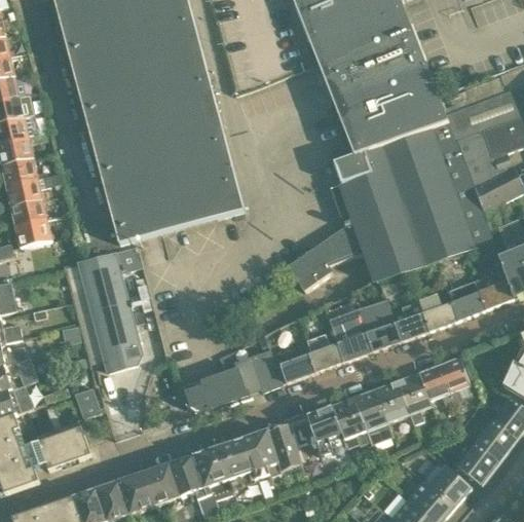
[(52,0),(118,245),(244,211),(187,0),(52,0)]
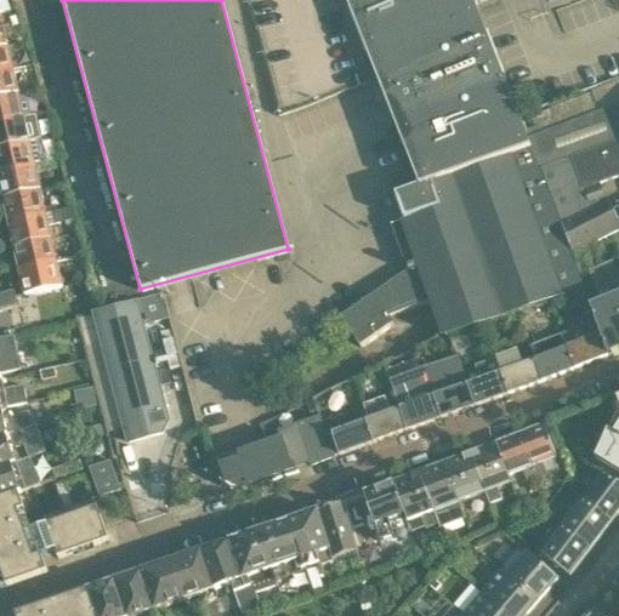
[(473,1),(473,0),(346,0),(367,51),(418,182),(419,184),(529,143),(526,135),(494,55),(473,1)]
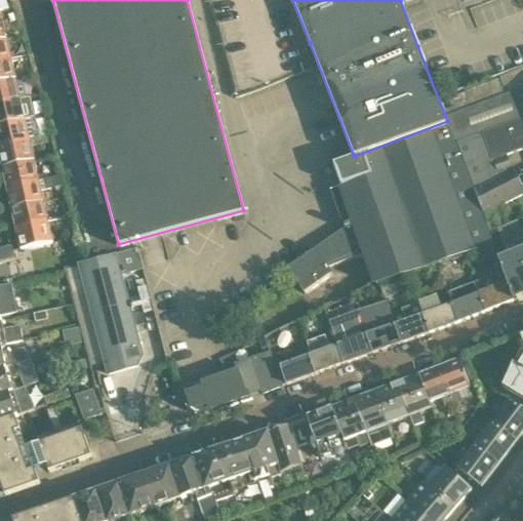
[(0,57),(9,55),(4,34),(0,35),(0,57)]
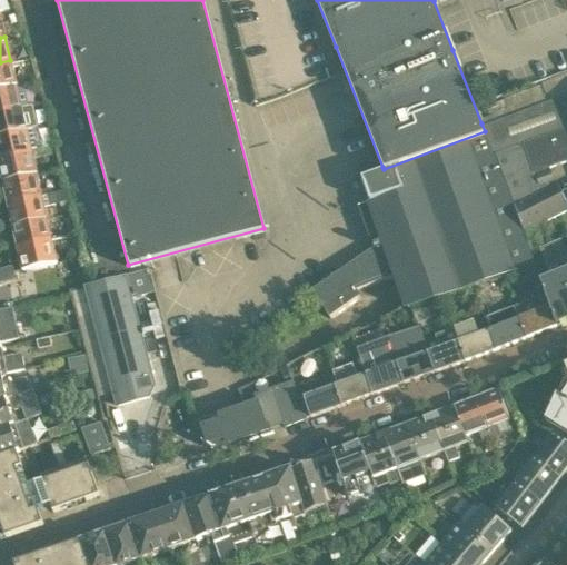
[(0,85),(16,82),(13,72),(27,69),(23,57),(10,60),(0,62),(0,85)]
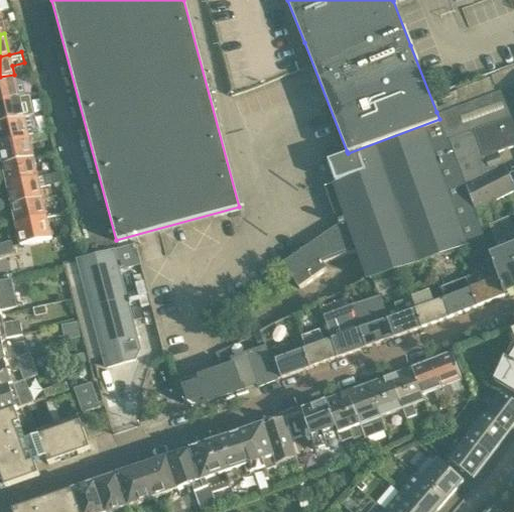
[(16,83),(14,75),(0,77),(0,98),(32,92),(36,91),(34,82),(27,84),(26,81),(23,81),(23,82),(16,83)]
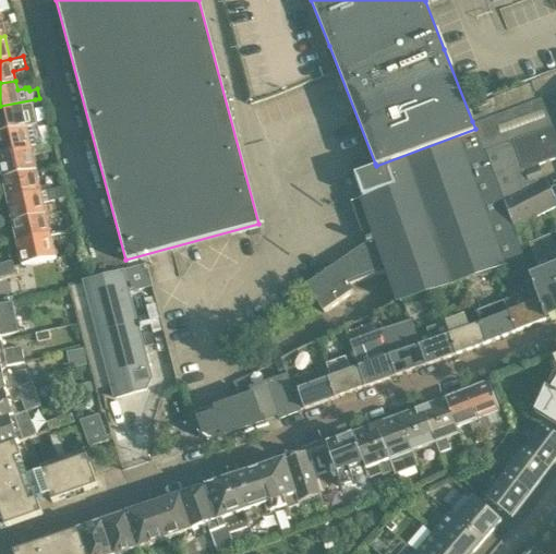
[(555,89),(472,121),(475,129),(376,166),(375,164),(353,171),(362,194),(375,233),(364,237),(365,239),(303,282),(322,309),(351,289),(348,281),(387,267),(399,299),(522,254),(511,226),(555,203),(555,180),(550,184),(545,175),(540,177),(534,163),(555,154),(555,89)]
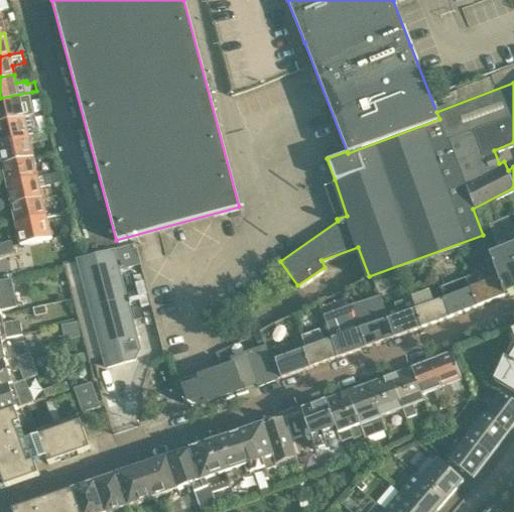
[(0,119),(23,114),(21,105),(34,102),(32,92),(0,98),(0,119)]
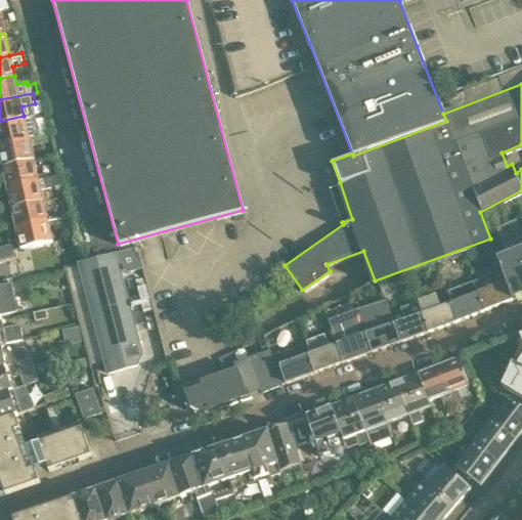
[(26,125),(24,116),(0,121),(0,140),(44,131),(42,122),(26,125)]
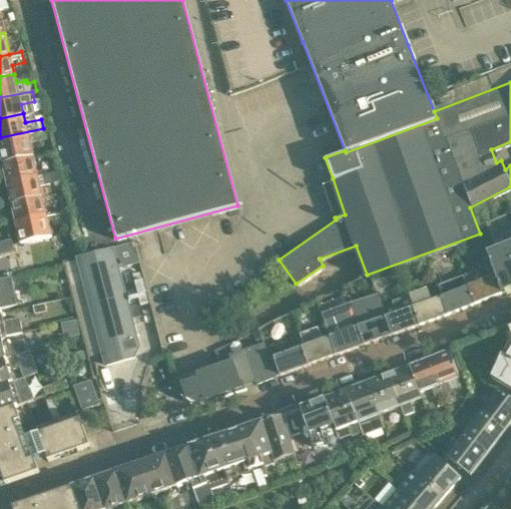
[(0,159),(32,153),(29,140),(45,136),(43,128),(0,137),(0,159)]
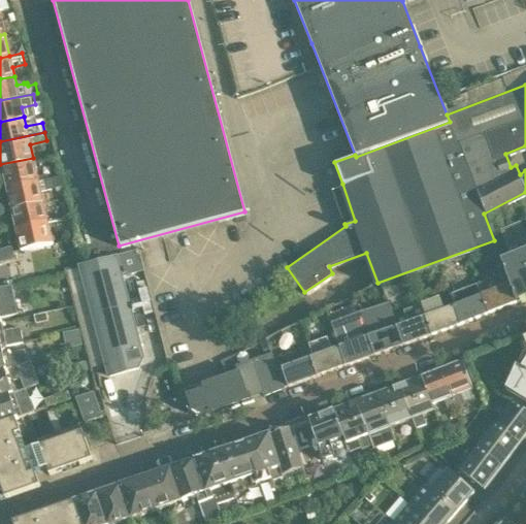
[(36,173),(33,158),(0,164),(5,185),(41,177),(41,176),(40,172),(36,173)]
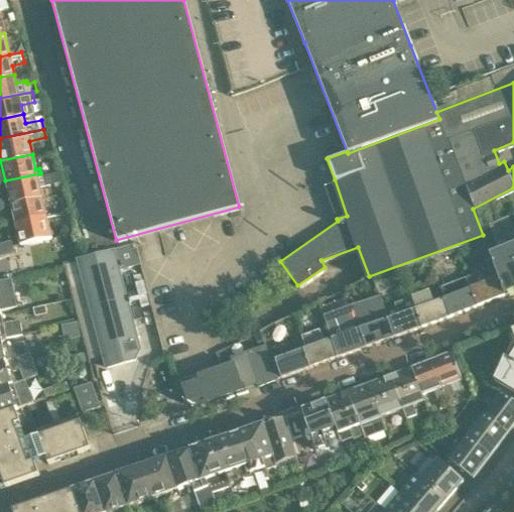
[(5,180),(9,201),(41,194),(38,184),(52,181),(50,170),(40,172),(40,173),(5,180)]
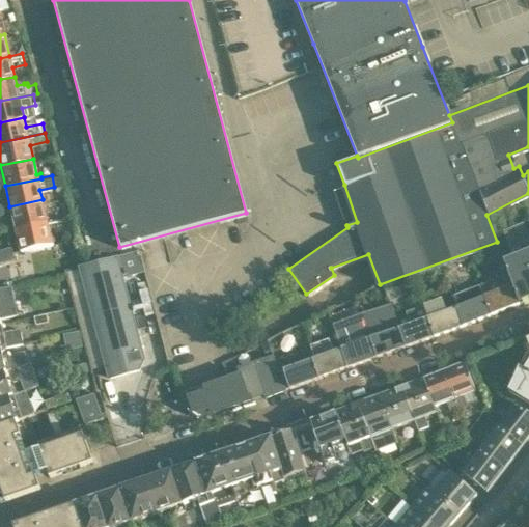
[(45,210),(43,199),(9,206),(15,227),(47,221),(61,218),(58,205),(45,210)]
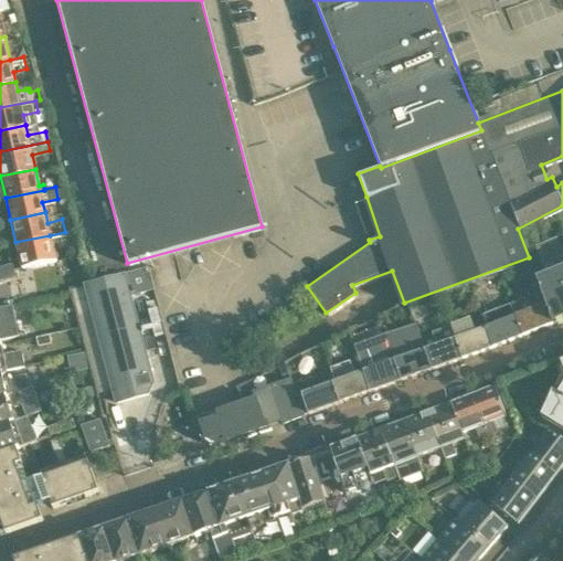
[(50,235),(16,242),(20,265),(55,258),(50,235)]
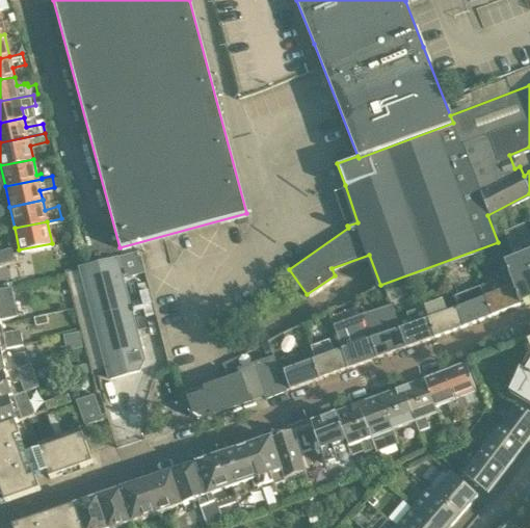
[(529,241),(528,237),(519,241),(529,270),(529,241)]
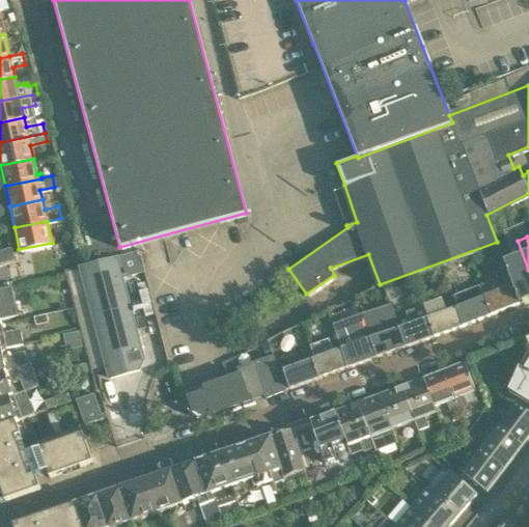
[(518,301),(528,295),(528,270),(518,241),(507,245),(512,255),(503,259),(511,282),(518,301)]
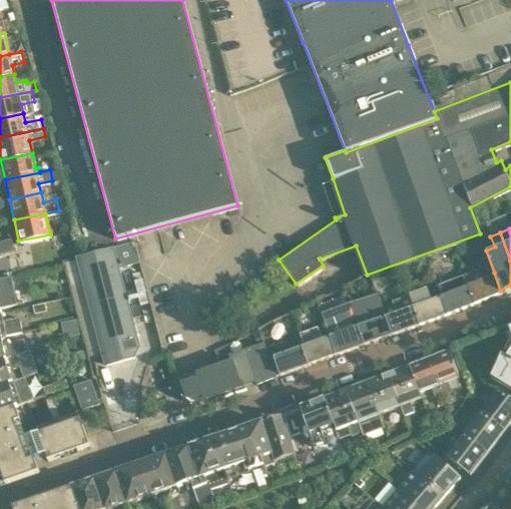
[(0,252),(11,249),(9,237),(0,239),(0,252)]
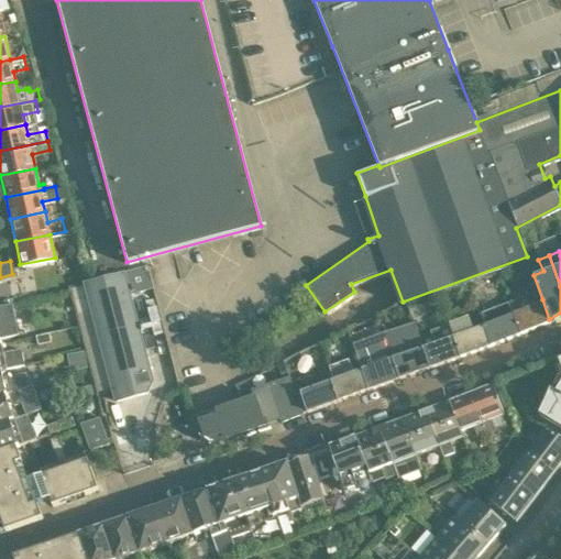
[(114,397),(145,390),(150,377),(128,292),(149,285),(143,263),(84,278),(114,397)]
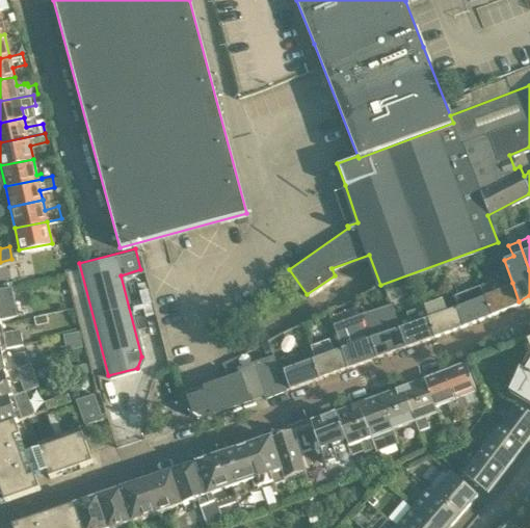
[(491,312),(519,301),(512,283),(508,285),(503,273),(479,283),(483,294),(491,312)]
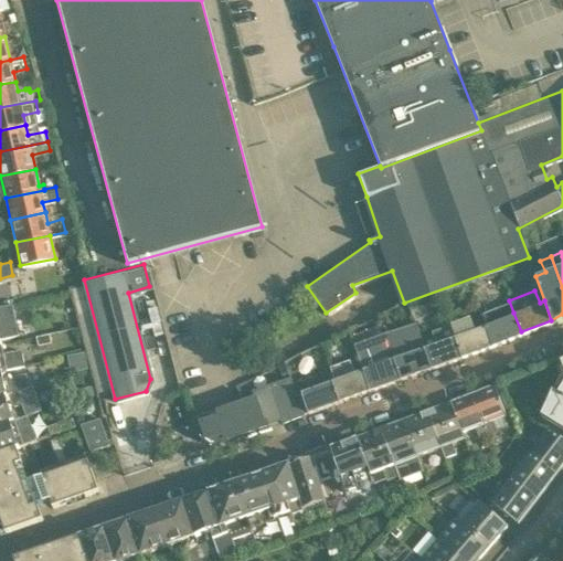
[(486,324),(492,343),(521,331),(513,313),(512,313),(508,302),(481,311),(486,324)]
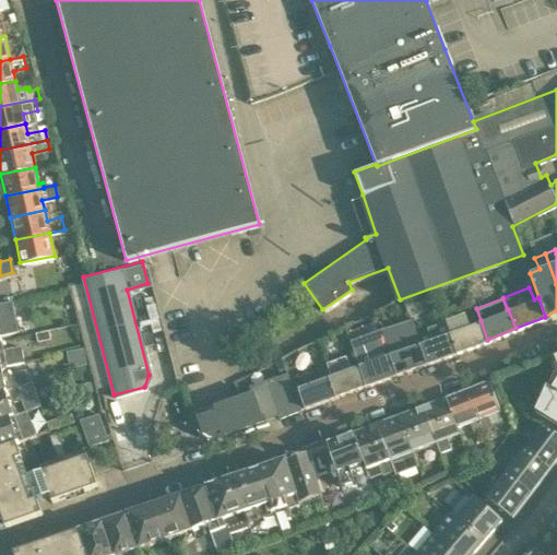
[(0,333),(16,330),(11,299),(0,302),(0,333)]
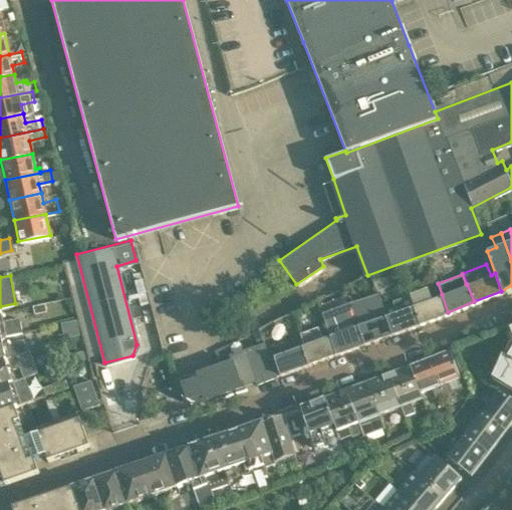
[(419,322),(448,312),(442,294),(430,298),(427,287),(409,294),(409,295),(419,322)]
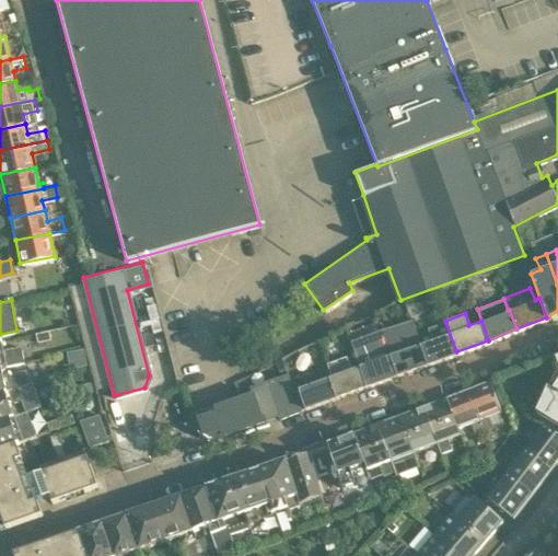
[(426,363),(456,351),(445,322),(427,329),(430,339),(418,344),(426,363)]
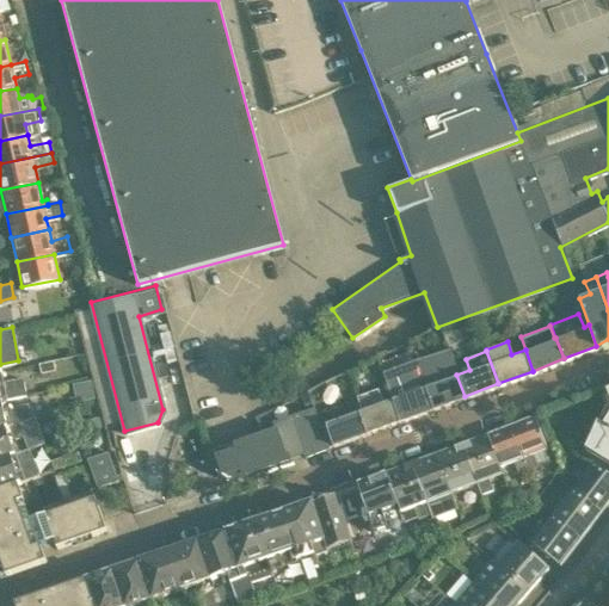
[(53,368),(50,358),(37,362),(38,371),(53,368)]
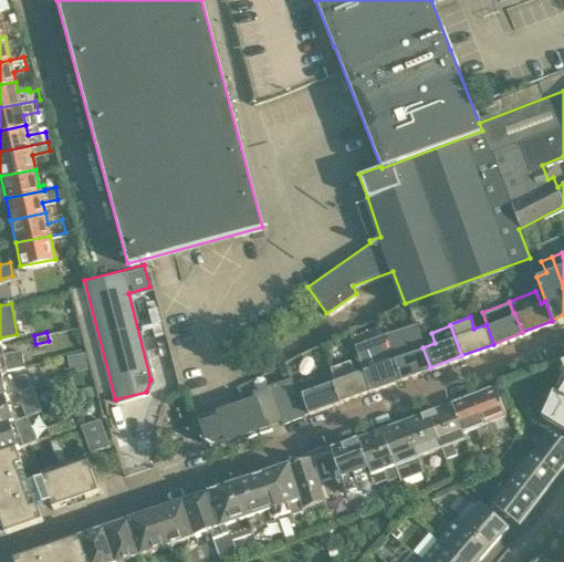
[(369,389),(399,378),(393,358),(383,333),(353,344),(362,370),(369,389)]
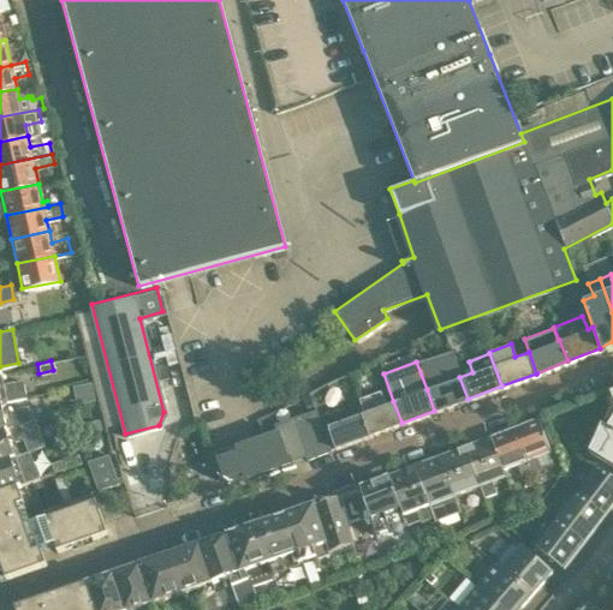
[(0,401),(5,400),(24,395),(21,378),(3,382),(4,388),(3,388),(0,377),(0,401)]
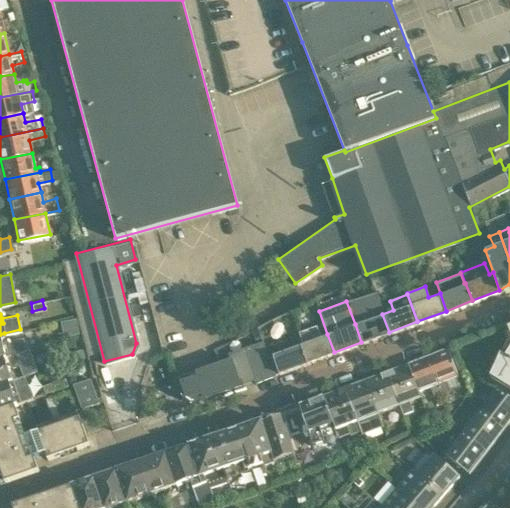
[(361,342),(389,332),(382,314),(355,324),(361,342)]
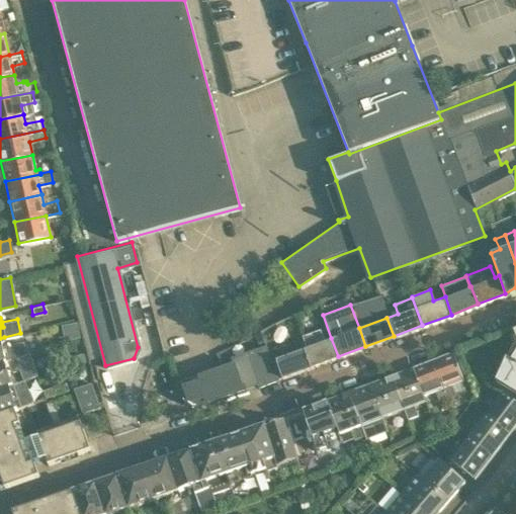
[(309,366),(338,356),(331,338),(324,341),(320,328),(301,335),(302,338),(301,338),(305,347),(303,348),(309,366)]
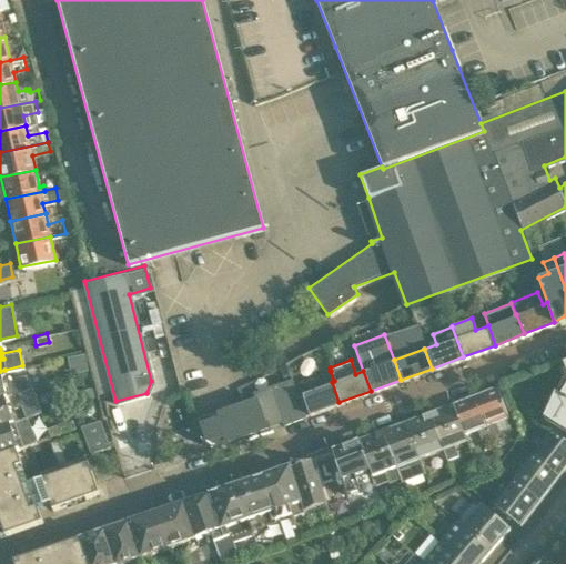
[(0,395),(3,394),(6,394),(8,394),(17,392),(28,389),(24,373),(7,378),(9,385),(8,385),(4,370),(0,371),(0,395)]
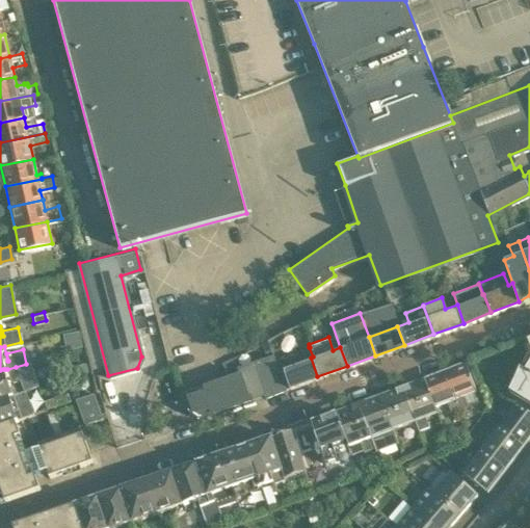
[(288,387),(317,376),(311,358),(313,357),(309,347),(277,359),(288,387)]
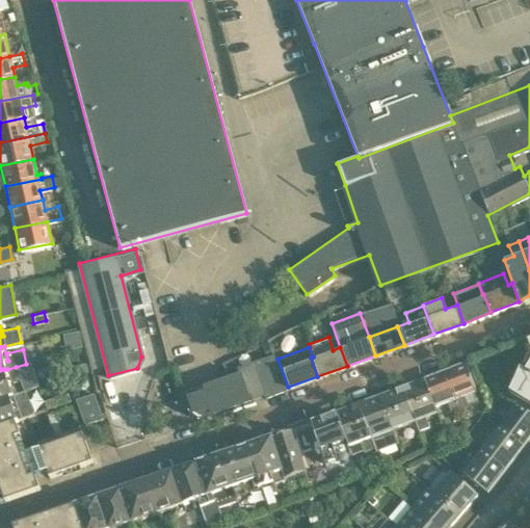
[(263,396),(283,388),(271,353),(237,366),(239,372),(180,393),(188,413),(194,416),(262,393),(263,396)]
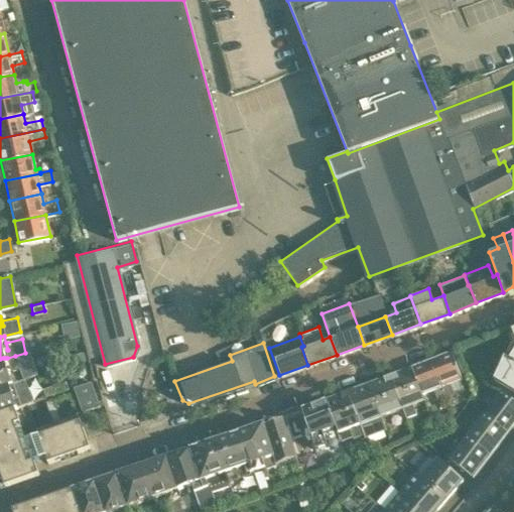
[(513,345),(494,379),(513,391),(513,345)]
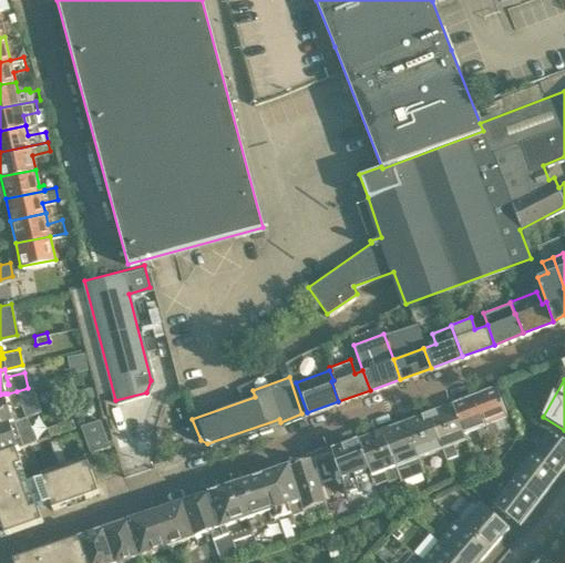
[(495,385),(472,393),(489,433),(496,430),(492,419),(506,413),(495,385)]
